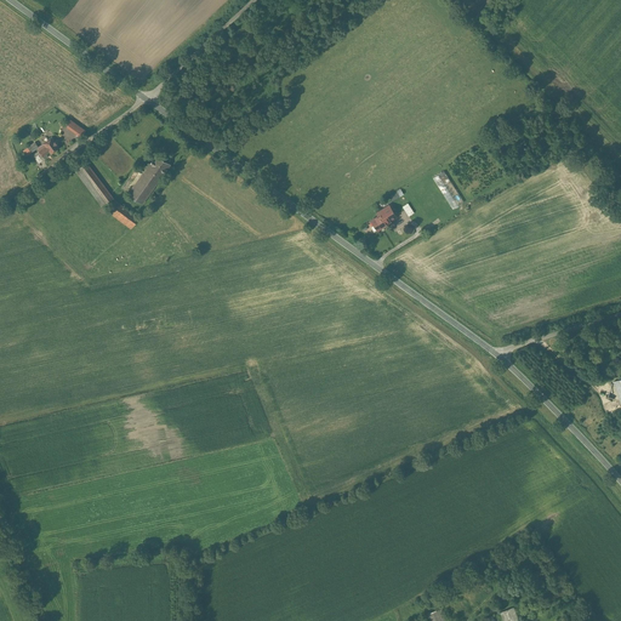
[(85,130),(70,119),(66,125),(81,136),(85,130)]
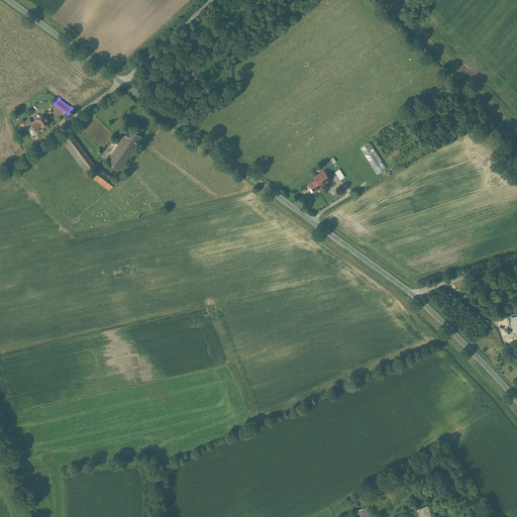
[(32,122),(30,123),(32,125),(35,130),(38,128),(41,125),(42,127),(49,122),(43,114),(32,122)]
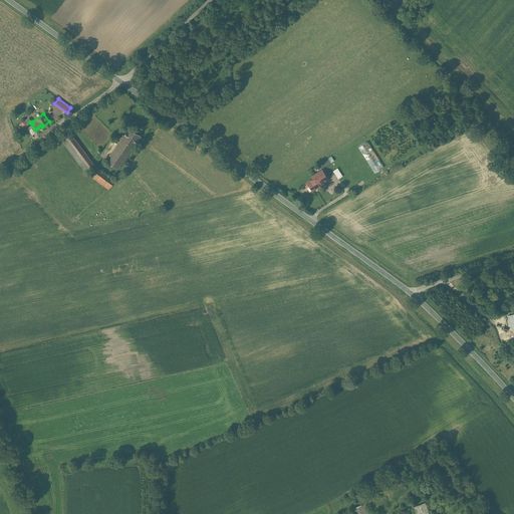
[(29,117),(23,121),(26,125),(30,122),(32,121),(29,117)]
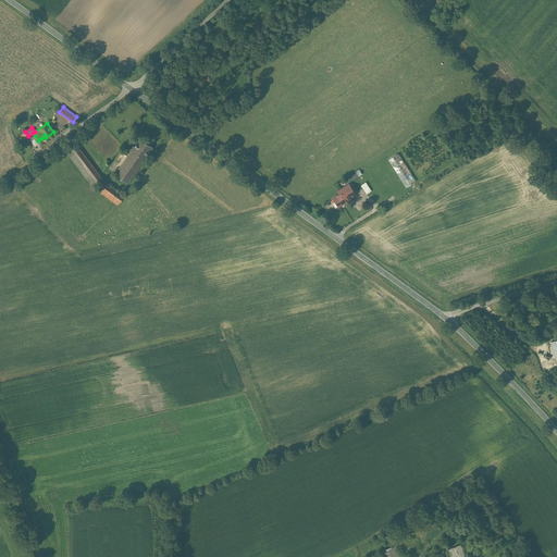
[(38,140),(35,135),(29,138),(35,146),(37,145),(42,140),(41,138),(38,140)]
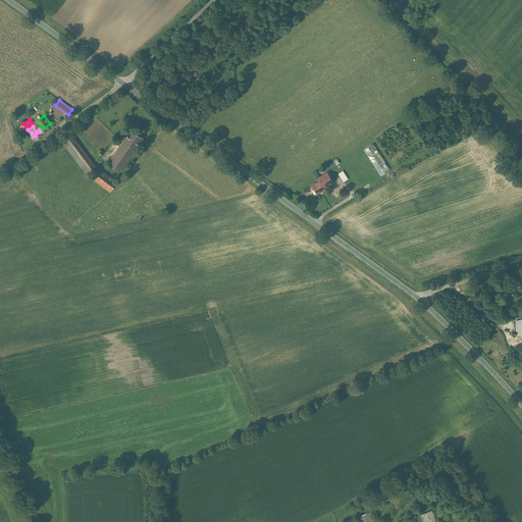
[(143,138),(132,129),(123,140),(136,149),(143,138)]
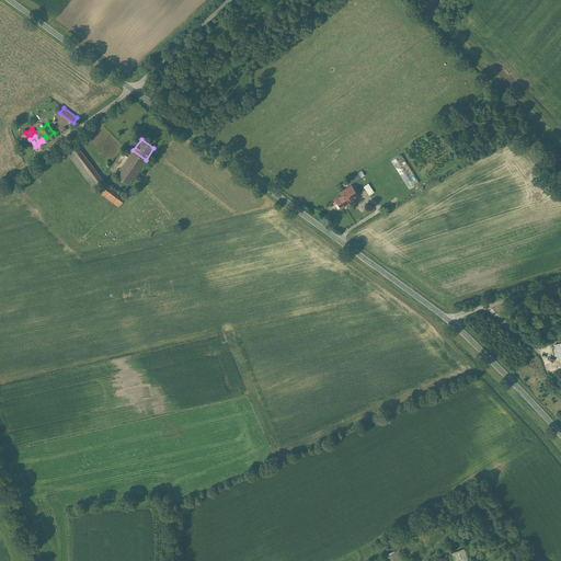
[(102,179),(78,147),(72,151),(98,182),(102,179)]
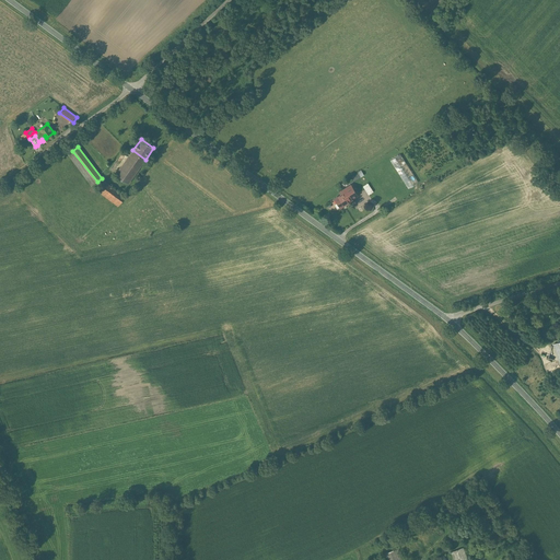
[(120,148),(106,168),(109,170),(124,150),(120,148)]
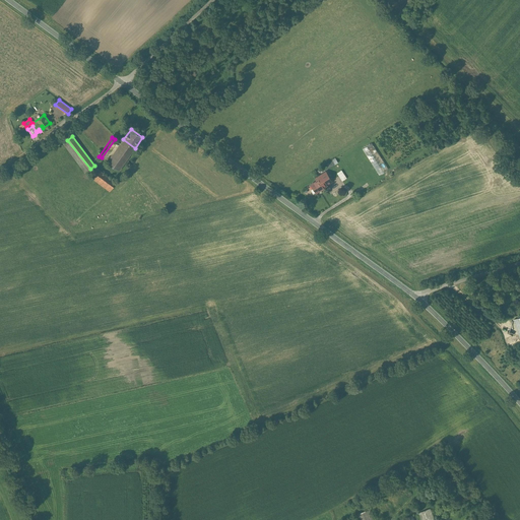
[(115,139),(102,157),(108,161),(121,143),(115,139)]
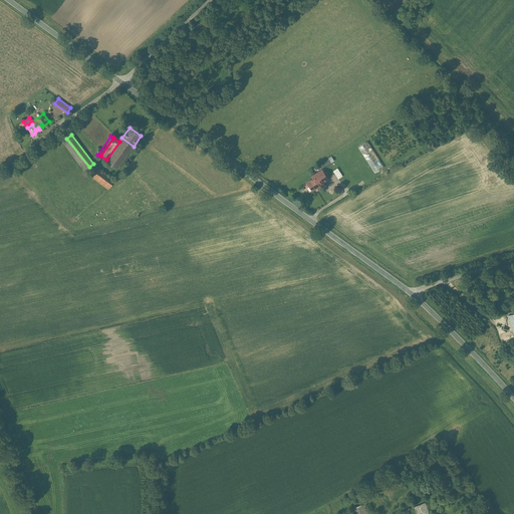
[(119,142),(106,160),(117,169),(134,147),(121,138),(119,142)]
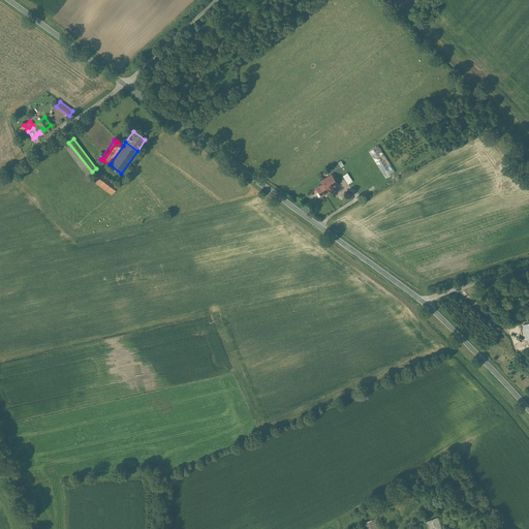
[(92,172),(68,143),(64,146),(87,176),(92,172)]
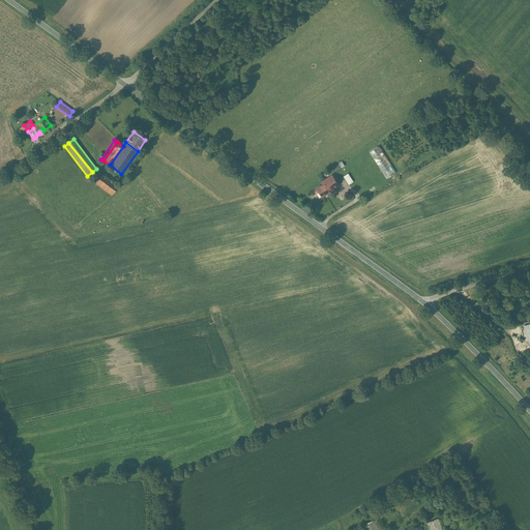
[(379,146),(370,152),(386,178),(395,173),(379,146)]
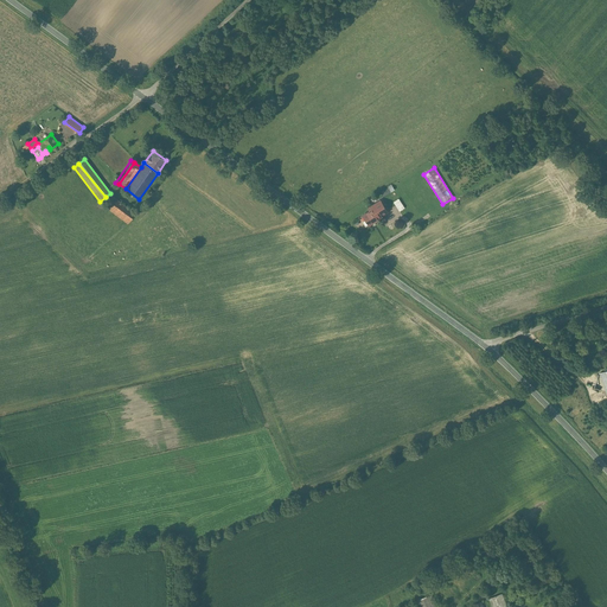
[(393,184),(382,191),(385,196),(396,190),(393,184)]
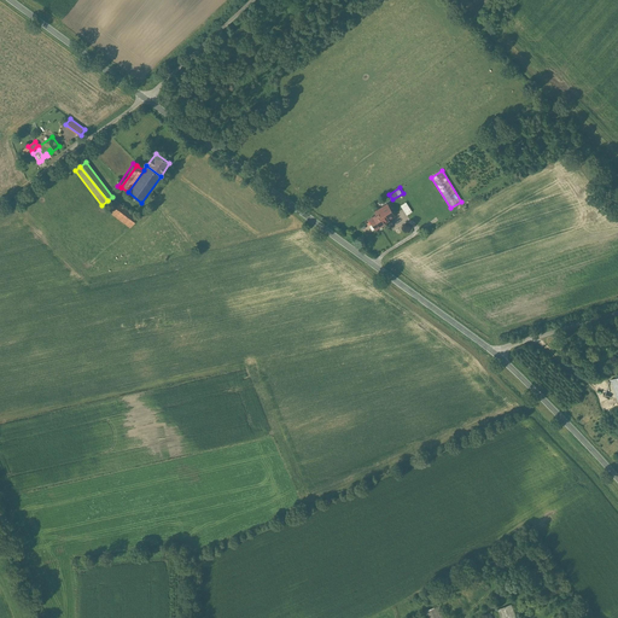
[(138,217),(115,199),(108,210),(130,227),(138,217)]
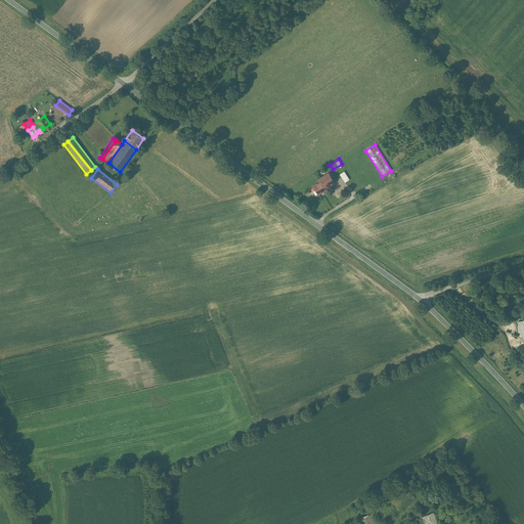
[(344,172),(340,174),(345,182),(349,179),(344,172)]
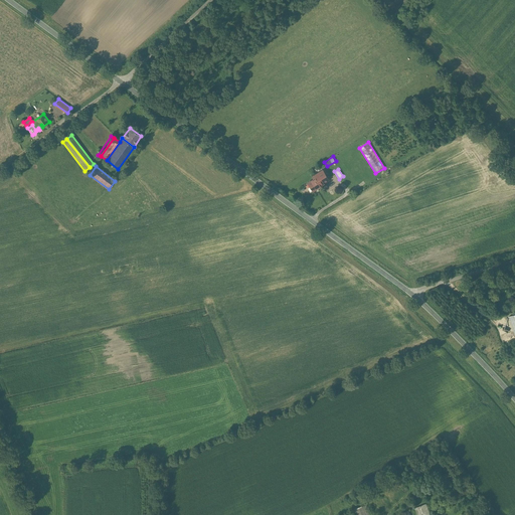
[(314,176),(315,178),(318,177),(319,179),(326,175),(323,170),(314,176)]
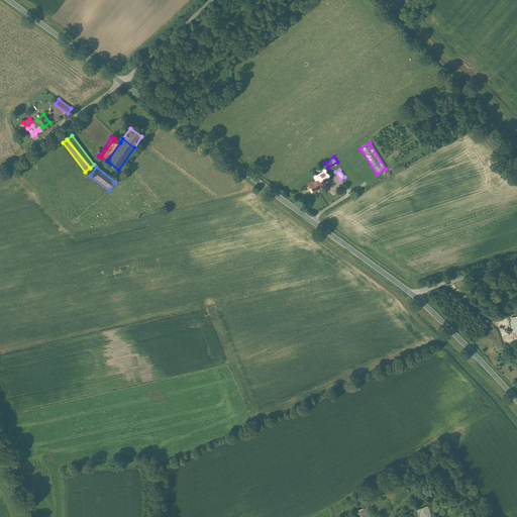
[(316,179),(309,183),(314,192),(324,186),(320,180),(319,178),(316,179)]
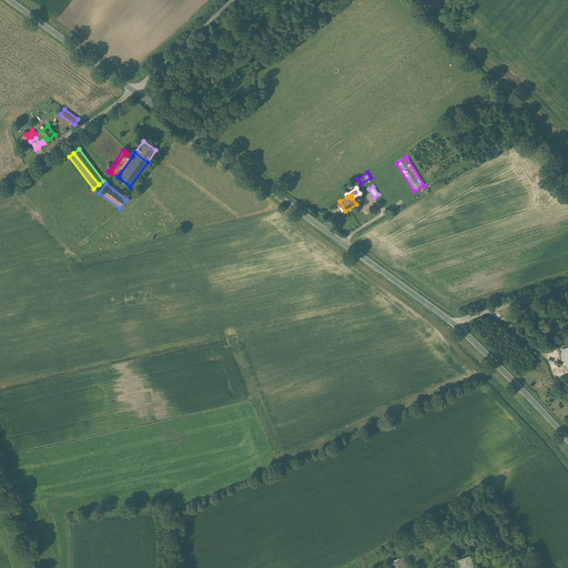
[(474,567),(469,556),(457,560),(460,567),(474,567)]
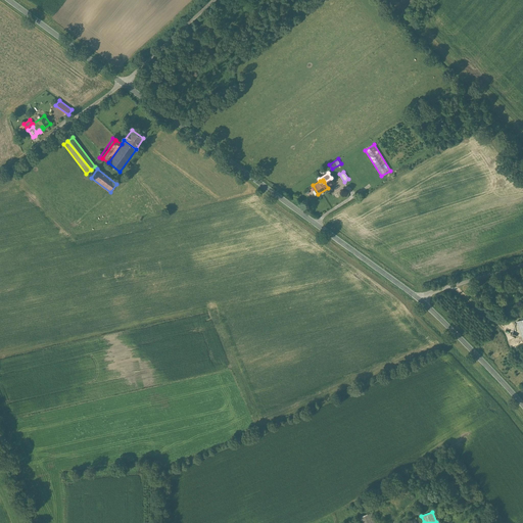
[(375,522),(371,513),(358,518),(360,522),(375,522)]
